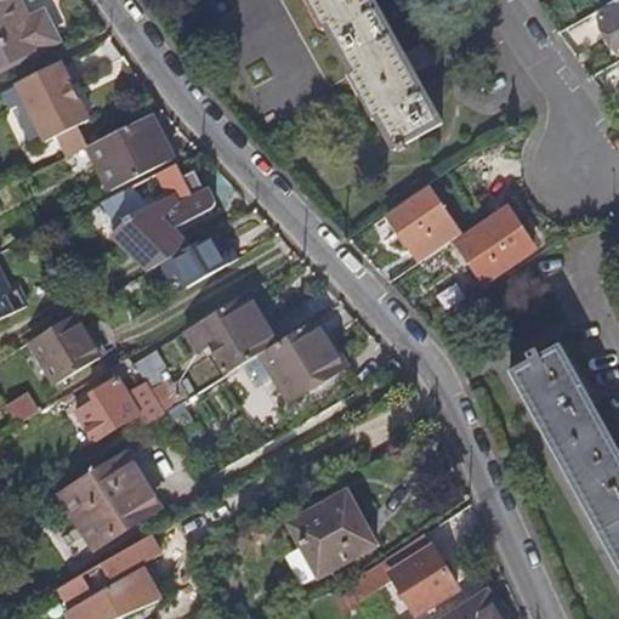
[(34,17),(24,0),(0,0),(0,64),(61,34),(49,10),(34,17)]
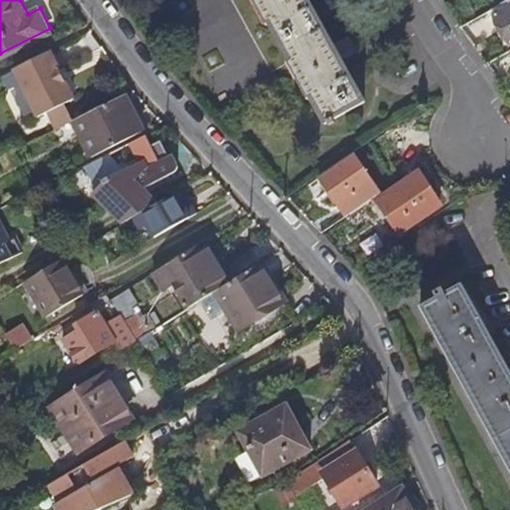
[(255,0),(323,121),(325,120),(327,124),(333,120),(331,116),(362,99),(338,56),(349,50),(342,36),(331,42),(306,0),(255,0)]
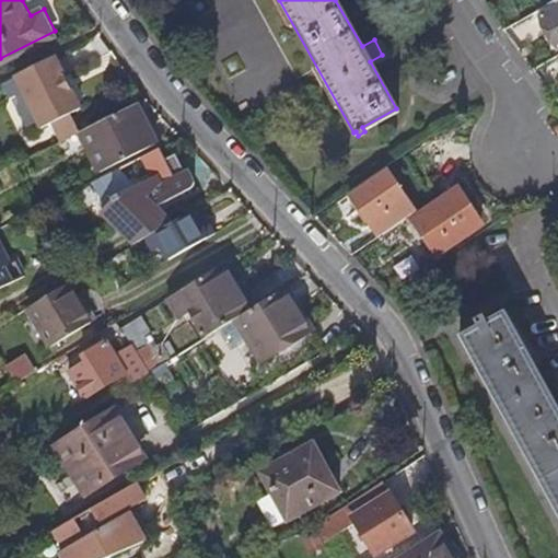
[(557,50),(557,0),(556,0),(549,6),(553,11),(539,19),(557,50)]
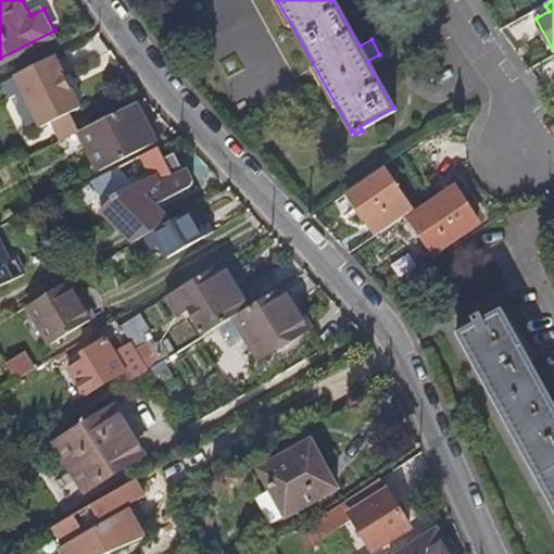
[(50,121),(60,115),(70,111),(79,106),(53,53),(14,73),(40,125),(50,121)]
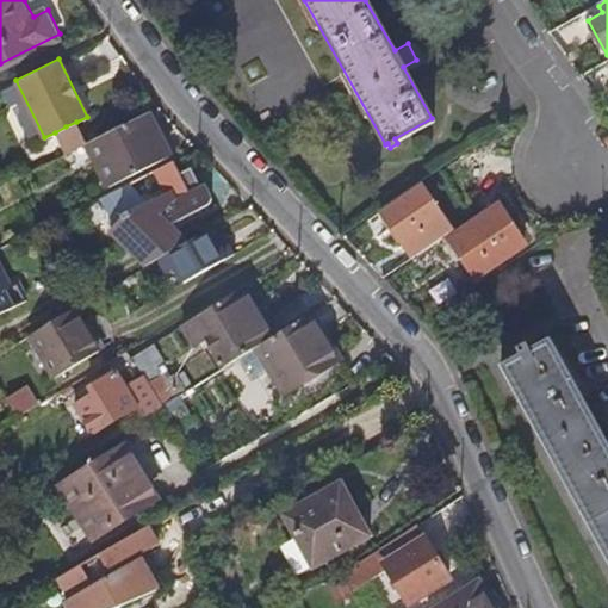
[(159,137),(147,112),(85,142),(107,186),(168,155),(159,137)]
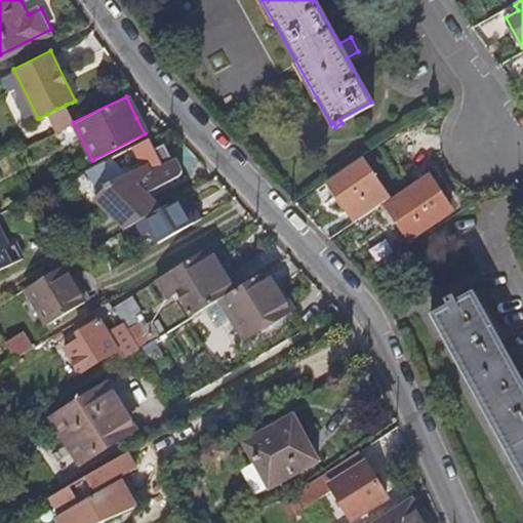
[(56,109),(47,114),(55,130),(74,121),(66,105),(56,109)]
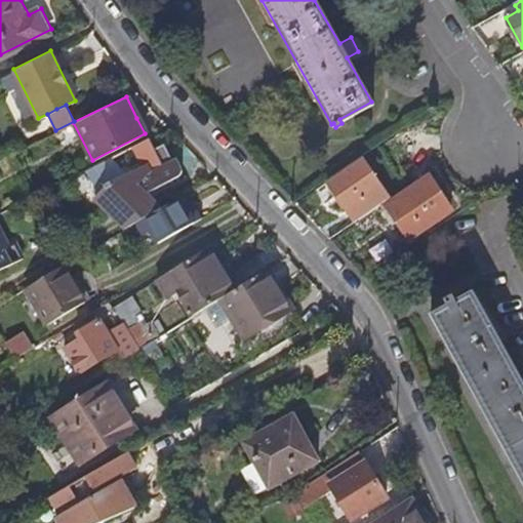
[(143,116),(136,118),(145,133),(150,131),(143,116)]
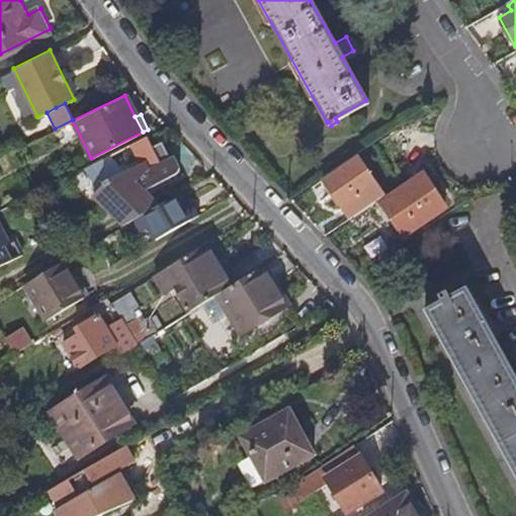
[(151,146),(146,136),(129,144),(137,161),(142,158),(143,161),(123,171),(107,154),(84,166),(95,190),(92,194),(104,206),(107,206),(142,189),(167,177),(164,172),(162,169),(161,166),(159,163),(158,160),(151,146)]
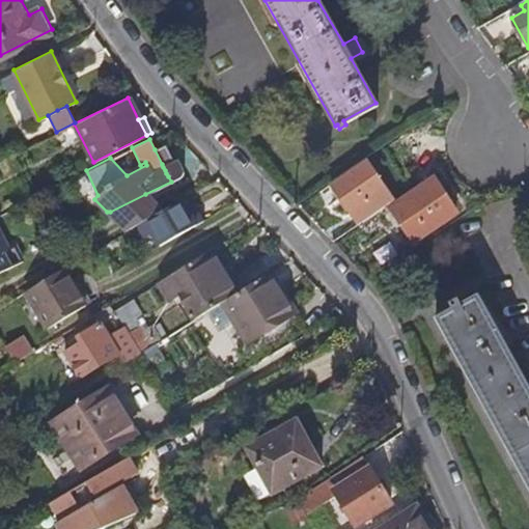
[(393,198),(364,158),(330,183),(357,223),(393,198)]
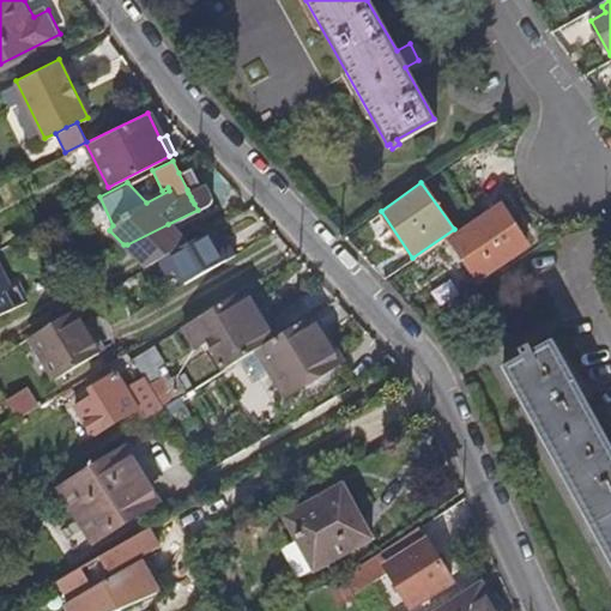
[(498,204),(477,218),(502,258),(524,243),(498,204)]
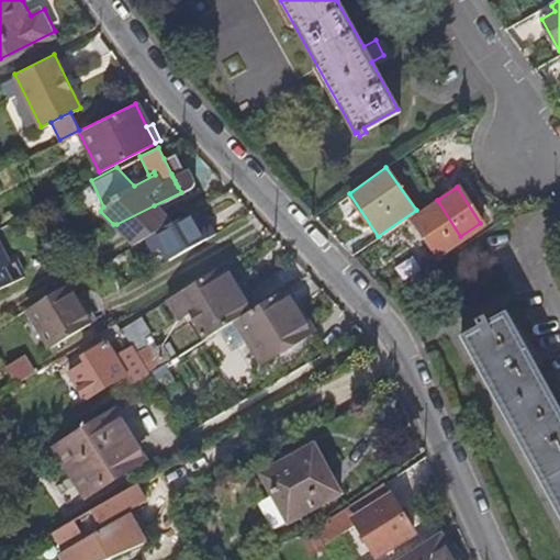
[(460,236),(437,200),(412,216),(434,253),(460,236)]
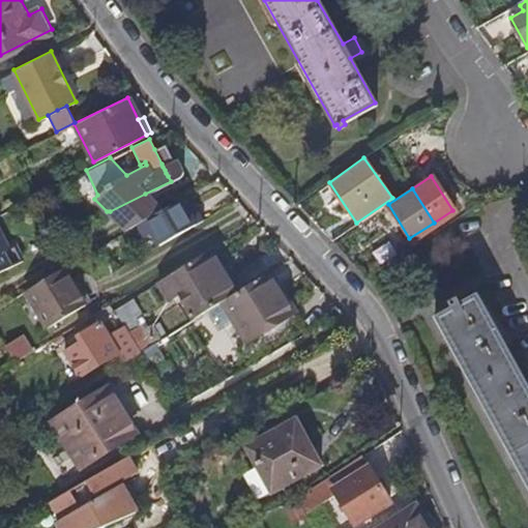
[(152,231),(159,243),(194,223),(187,212),(182,203),(179,199),(160,210),(159,208),(124,229),(125,231),(139,223),(145,235),(152,231)]
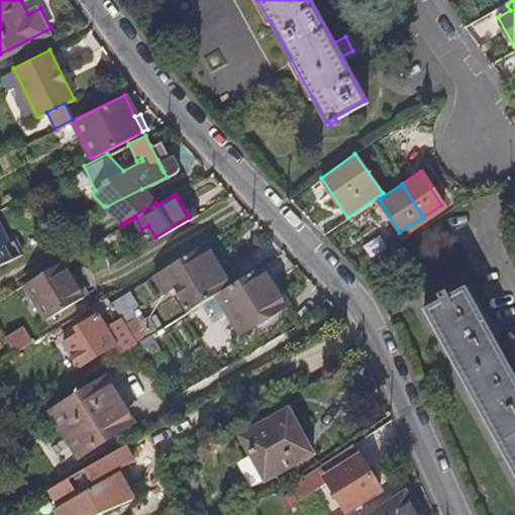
[(183,195),(178,198),(183,207),(189,204),(183,195)]
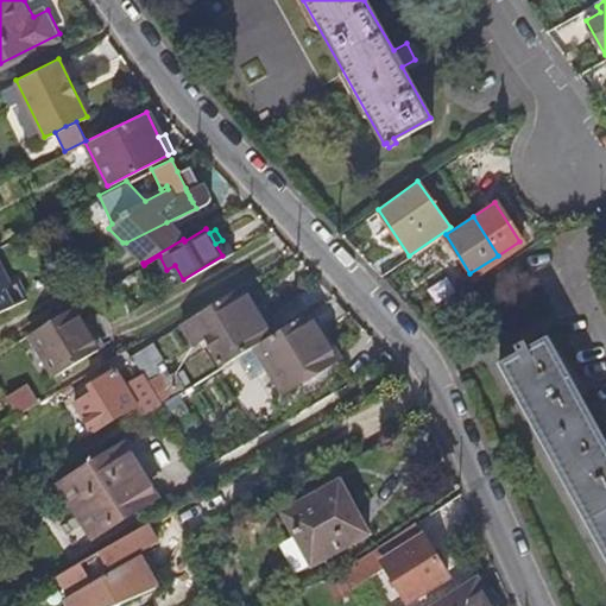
[(0,309),(25,297),(16,278),(8,282),(0,266),(0,309)]
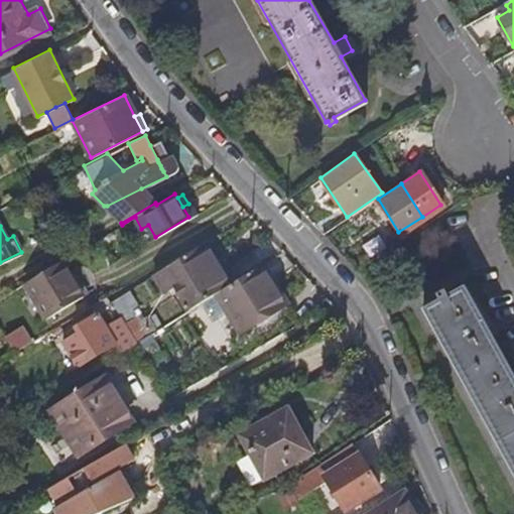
[(216,291),(228,284),(217,265),(210,269),(197,247),(153,273),(163,290),(172,284),(187,308),(216,291)]
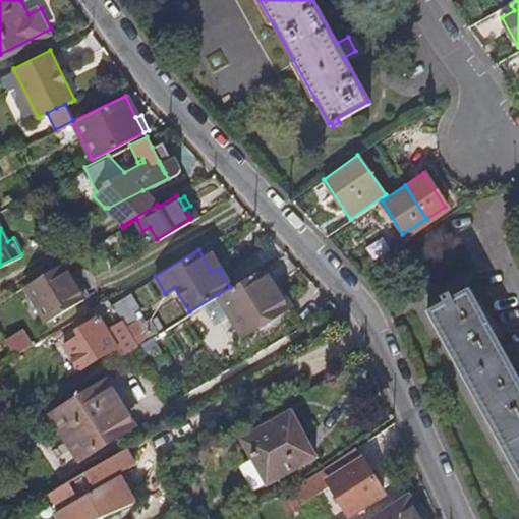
[(61,262),(24,284),(47,321),(83,298),(61,262)]
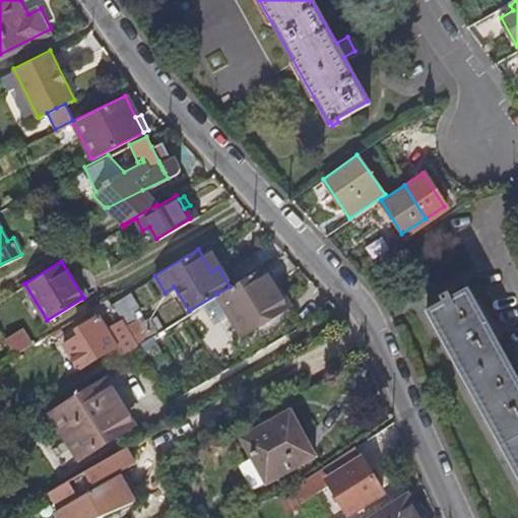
[(284,306),(260,267),(230,286),(217,294),(241,332),(284,306)]
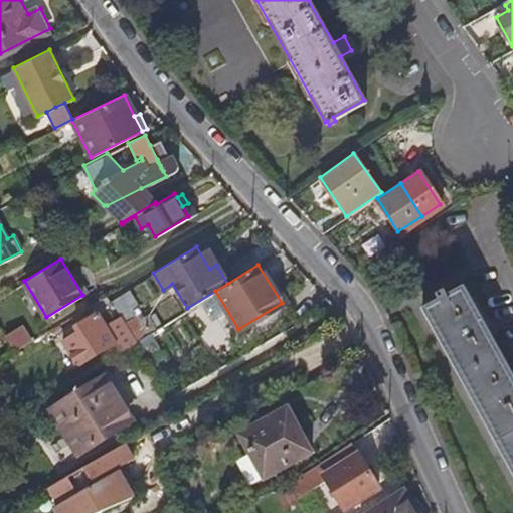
[(512,374),(463,283),(446,293),(444,289),(437,293),(439,297),(421,306),(512,473),(512,374)]
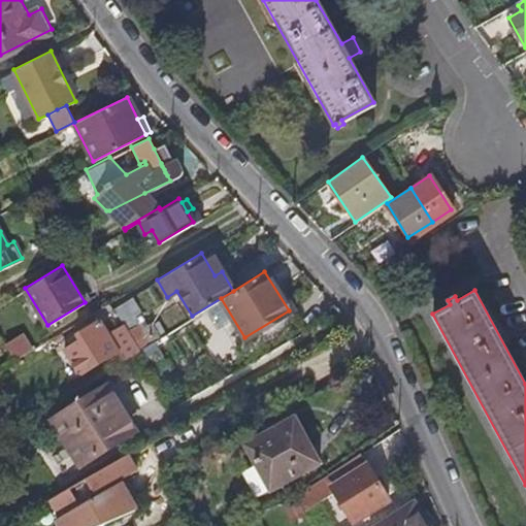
[(118,350),(98,320),(76,333),(87,350),(91,347),(95,343),(104,358),(118,350)]
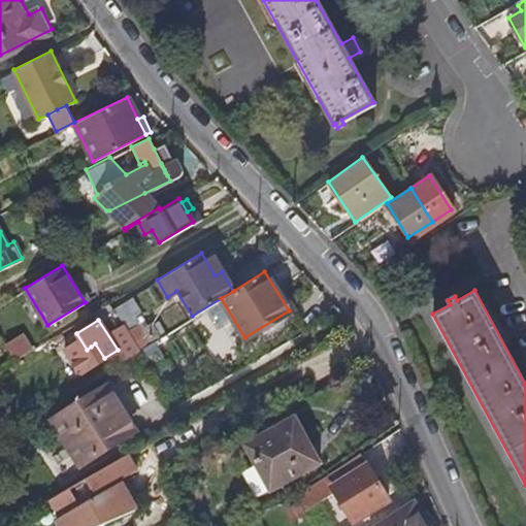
[(136,323),(126,329),(131,336),(137,347),(139,349),(149,343),(136,323)]
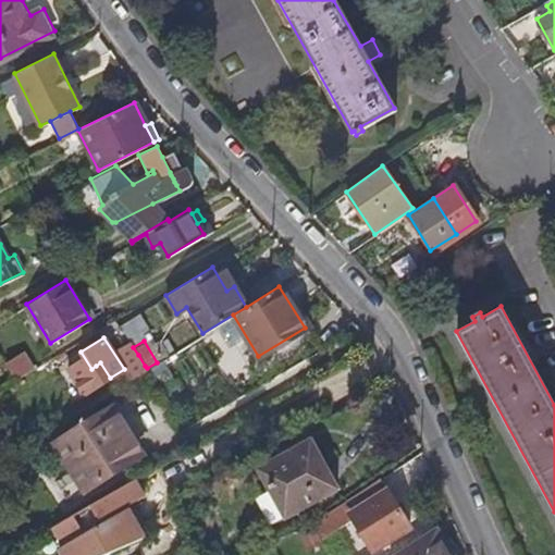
[(16,379),(39,365),(29,348),(7,361),(16,379)]
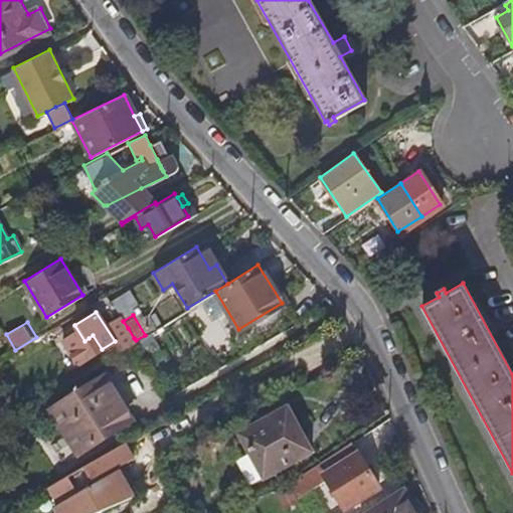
[(134,338),(128,328),(118,333),(124,344),(134,338)]
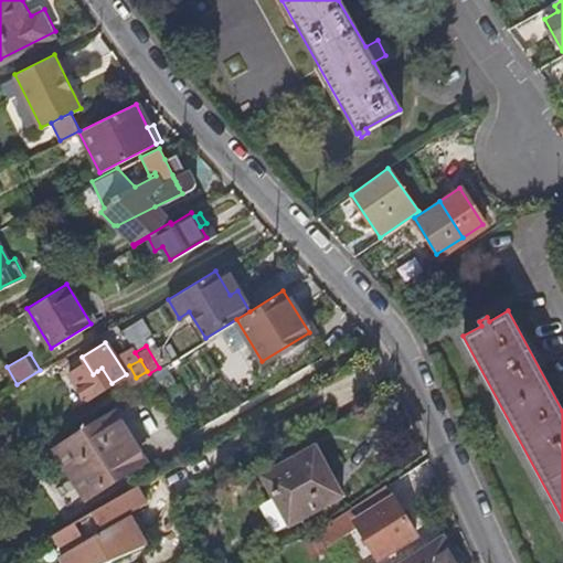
[(107,386),(112,383),(102,368),(97,371),(107,386)]
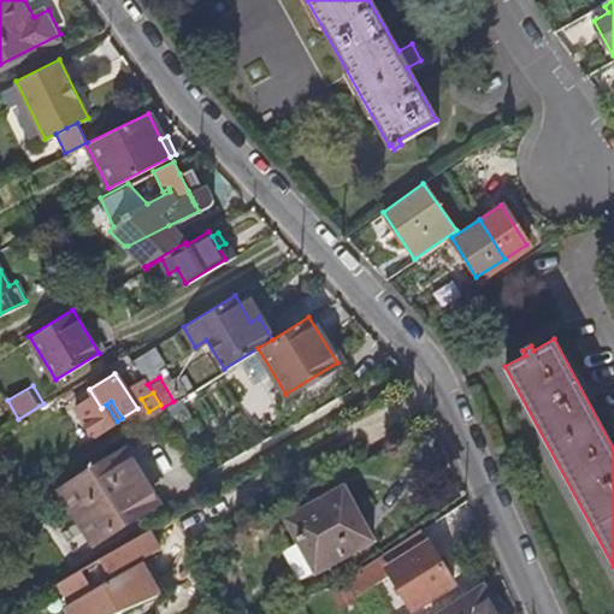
[(125,449),(60,490),(94,542),(131,518),(127,512),(153,495),(125,449)]
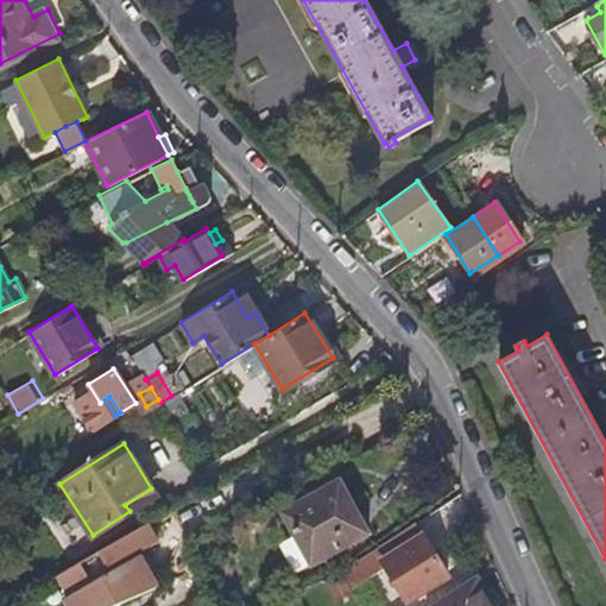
[(367,532),(339,479),(282,512),(309,563),(367,532)]
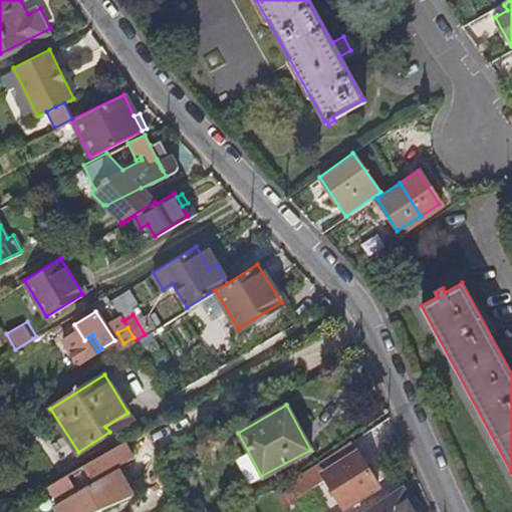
[(132,419),(128,413),(105,427),(109,432),(132,419)]
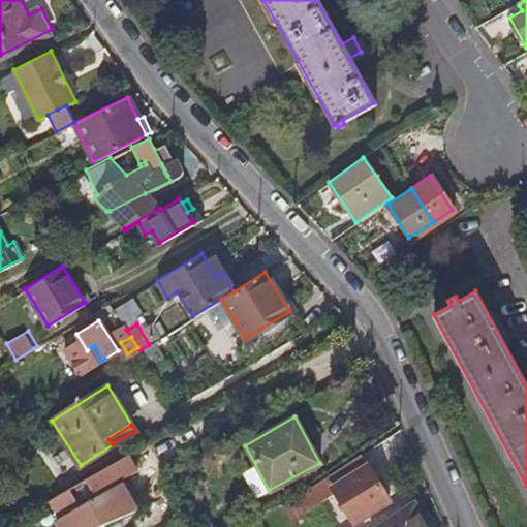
[(351,521),(386,498),(366,465),(346,477),(340,467),(295,497),(304,510),(333,491),(351,521)]
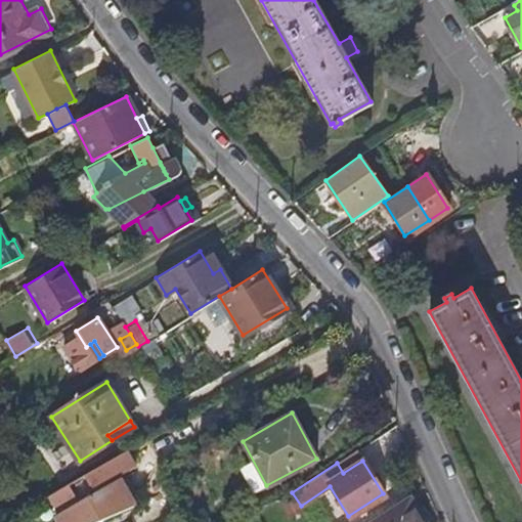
[(126,478),(121,480),(135,505),(140,502),(126,478)]
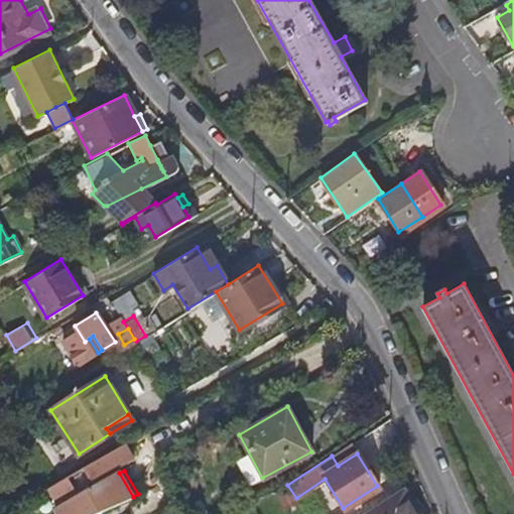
[(119,472),(53,508),(56,513),(97,513),(133,499),(133,497),(119,473),(119,472)]
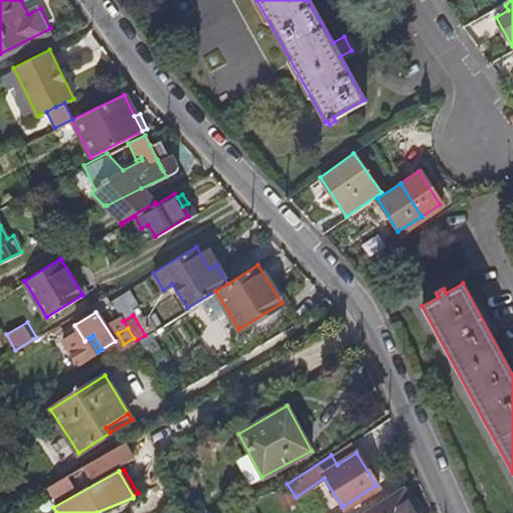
[(417,512),(400,486),(358,512),(417,512)]
